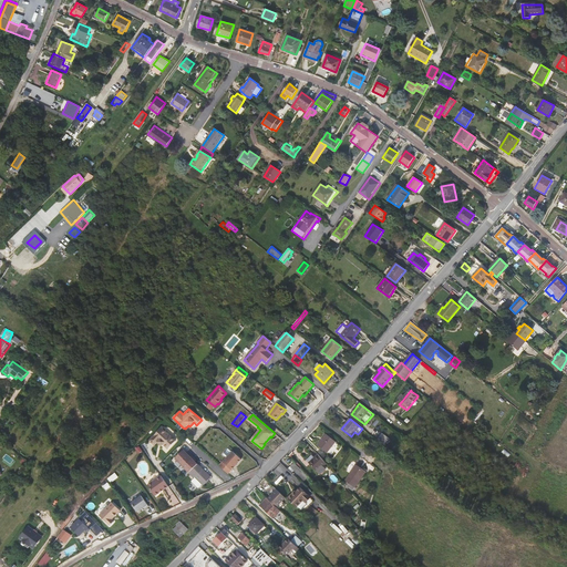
[(174,439),(160,425),(147,437),(153,443),(155,440),(156,441),(158,439),(161,442),(166,446),(174,439)]
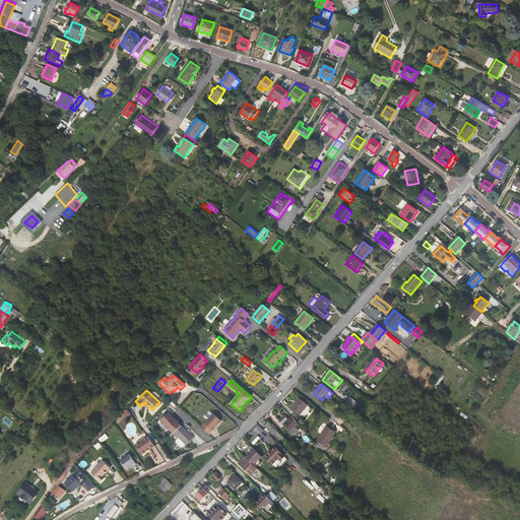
[(350,397),(345,403),(352,408),(358,402),(350,397)]
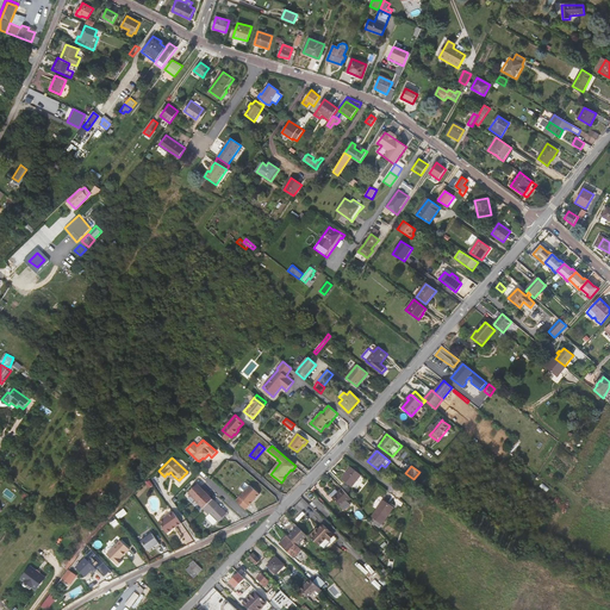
[(361,475),(350,467),(341,479),(352,487),(361,475)]
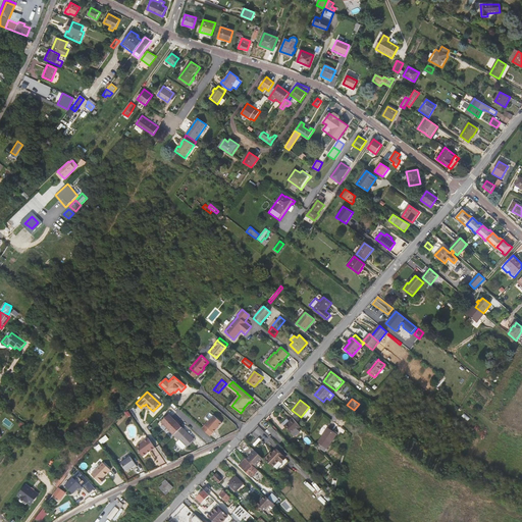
[(302,416),(305,418),(312,411),(309,409),(302,416)]
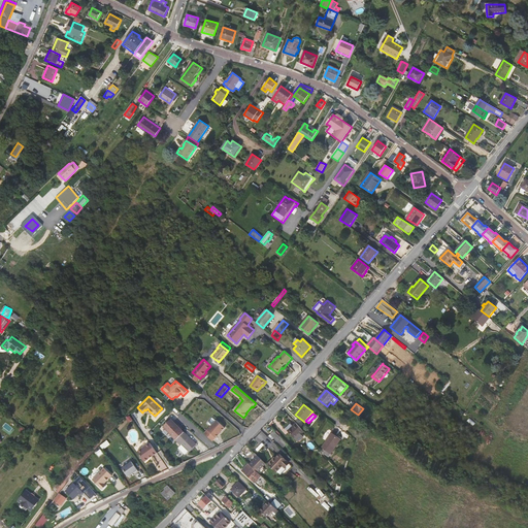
[(164,427),(170,433),(179,425),(176,422),(174,423),(171,420),(164,427)]
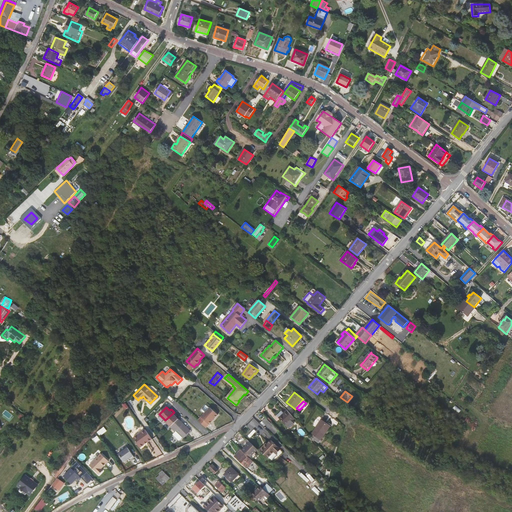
[(198,420),(205,427),(218,414),(210,407),(198,420)]
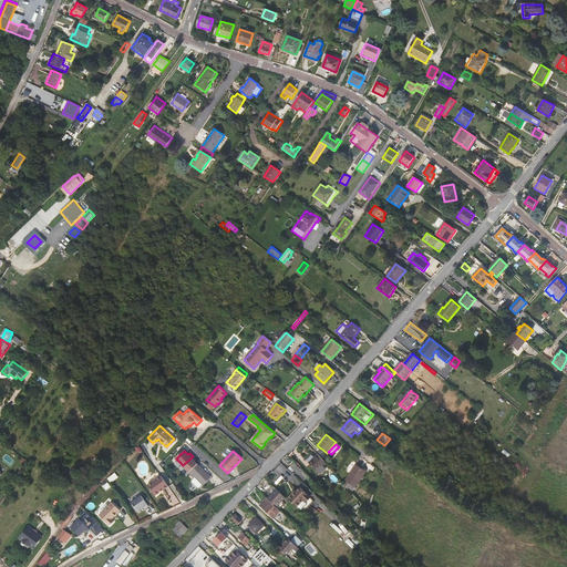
[(318,454),(315,459),(316,460),(310,464),(318,473),(320,475),(323,472),(326,470),(323,466),(326,463),(318,454)]
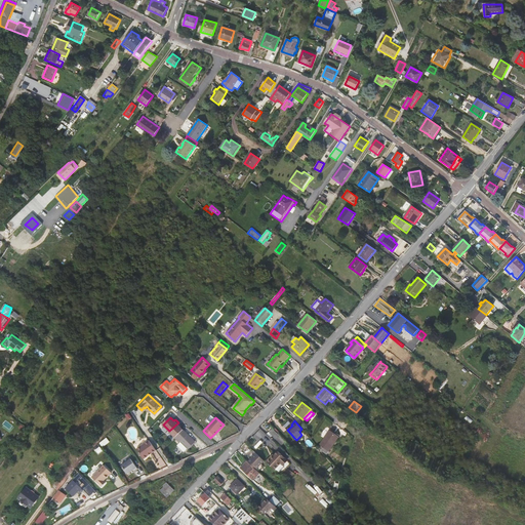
[(169,431),(176,438),(184,431),(179,427),(180,426),(178,422),(169,431)]
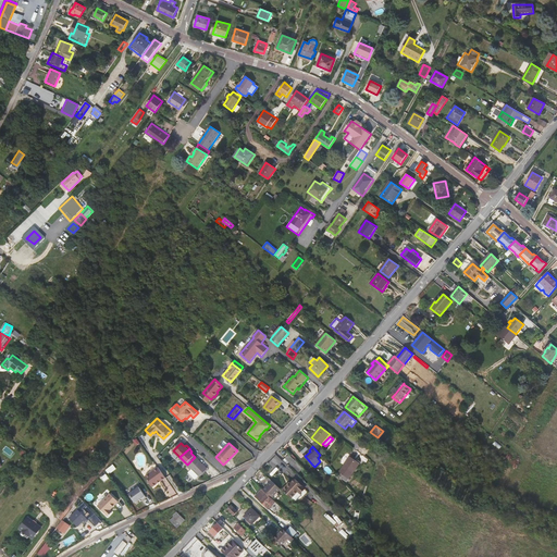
[(289,455),(285,458),(294,467),(299,472),(302,469),(289,455)]
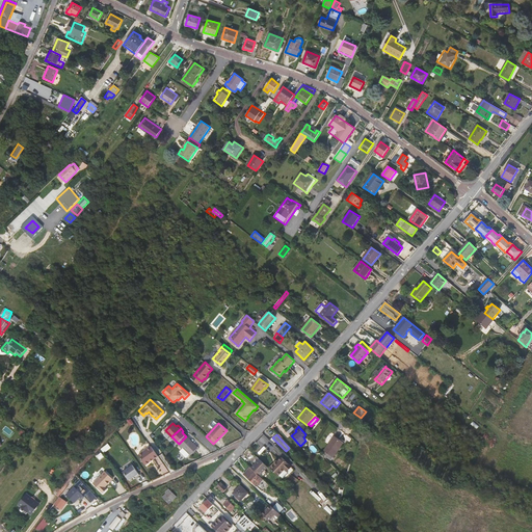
[(197,448),(186,436),(179,444),(183,449),(180,452),(187,458),(190,454),(190,455),(197,448)]
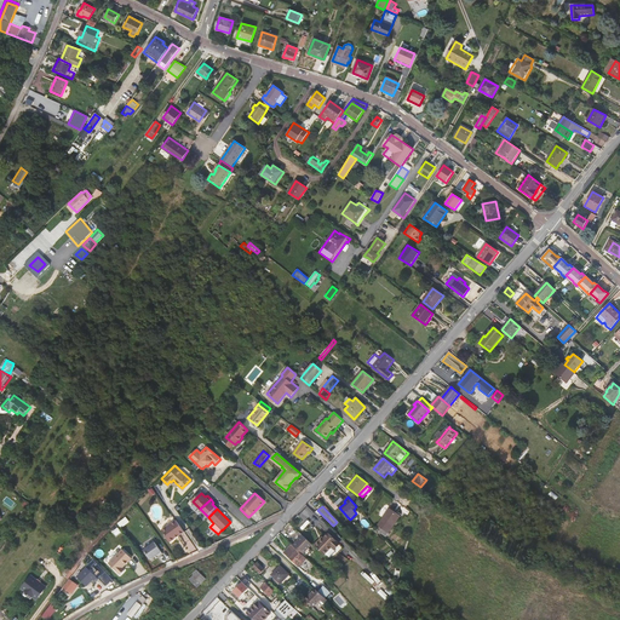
[(400,516),(389,509),(378,526),(382,528),(379,532),(386,537),(389,533),(400,516)]
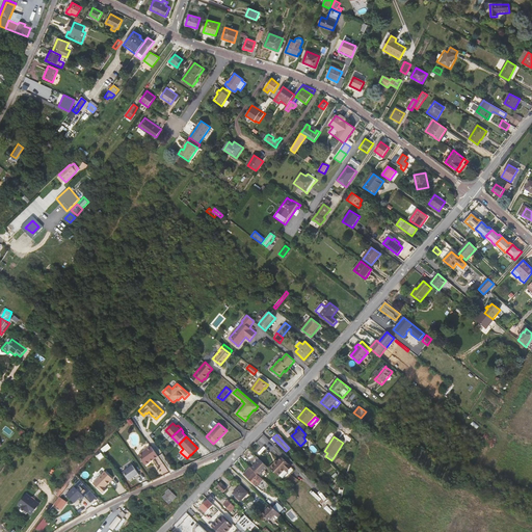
[(281,446),(272,437),(270,441),(278,448),(281,446)]
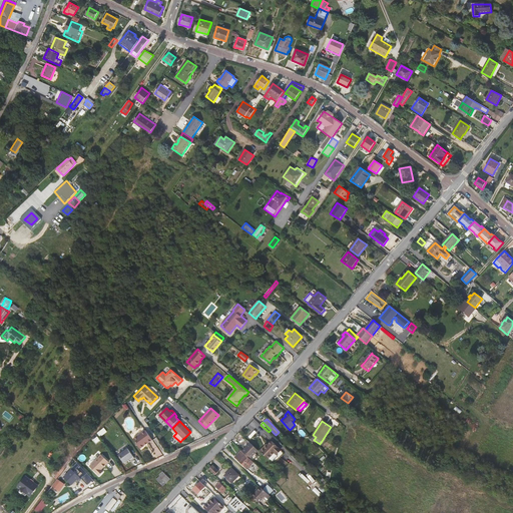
[(151,438),(144,428),(132,437),(139,447),(151,438)]
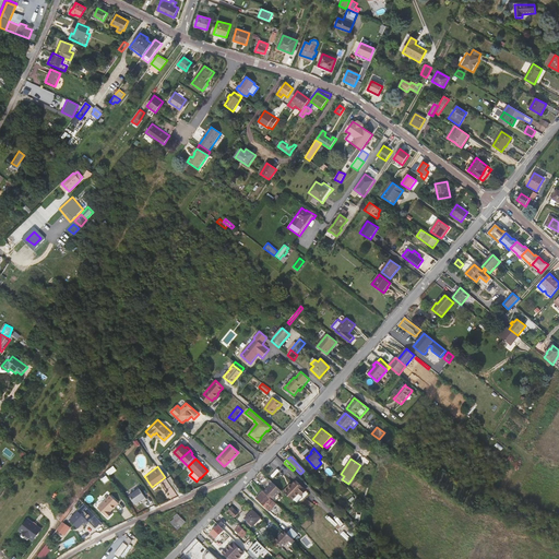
[(270,484),(263,491),(264,492),(272,499),(280,490),(269,479),(268,482),(270,484)]
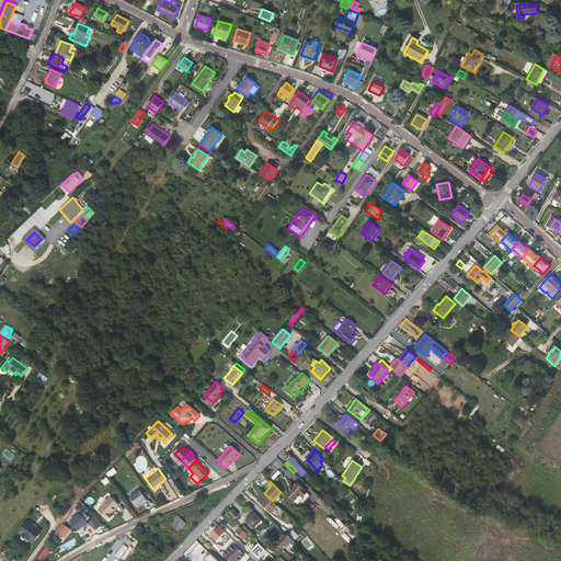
[(288,490),(284,493),(294,502),(295,504),(297,504),(302,499),(302,496),(307,492),(297,483),(293,488),(290,491),(288,490)]
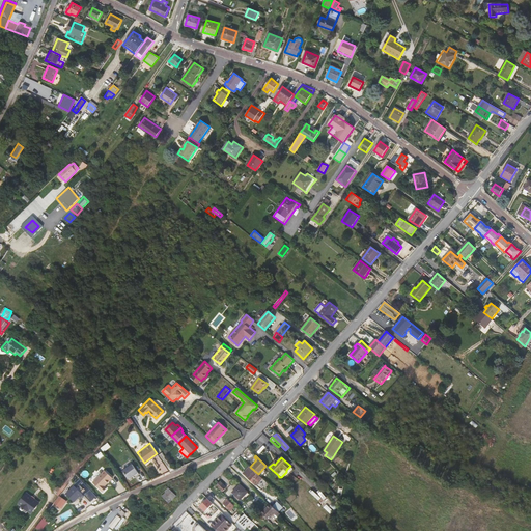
[(140,475),(134,465),(123,472),(130,480),(134,477),(135,476),(136,477),(140,475)]
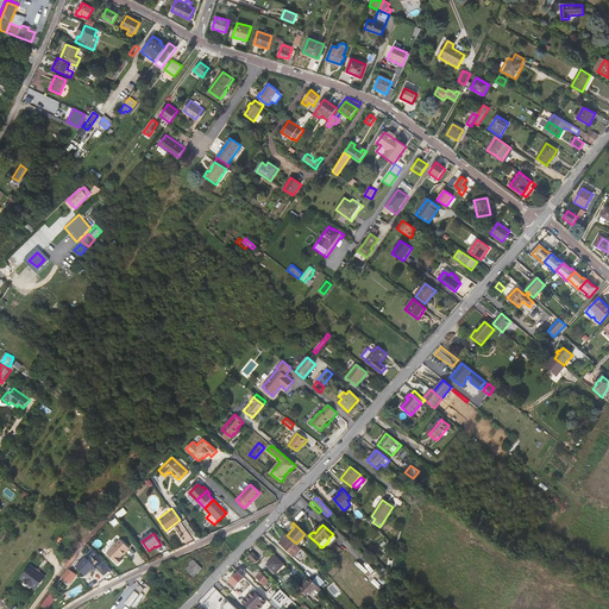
[(288,537),(281,545),(292,554),(299,547),(296,544),(288,537)]
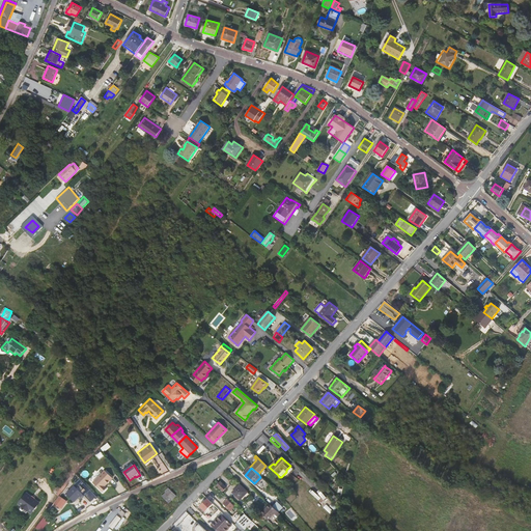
[(106,487),(104,485),(112,477),(105,470),(92,481),(103,492),(106,487)]
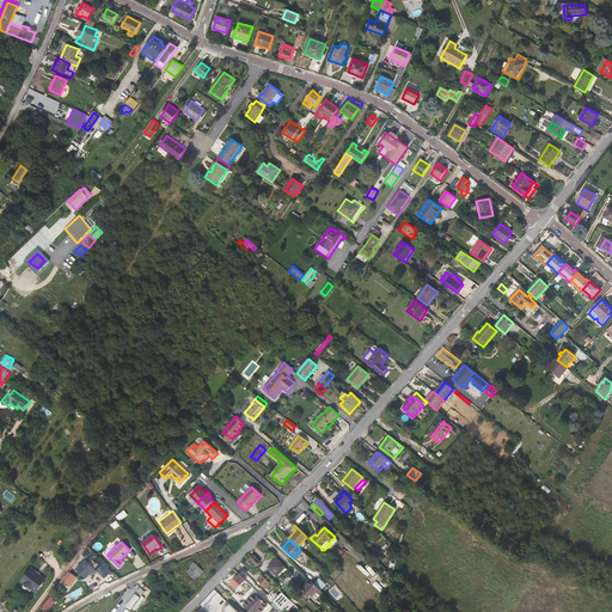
[(104,564),(93,554),(77,569),(85,577),(95,569),(97,571),(104,564)]
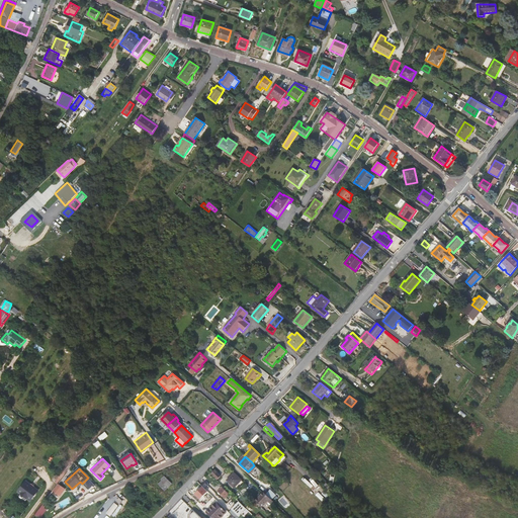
[(221,476),(214,470),(211,473),(218,480),(221,476)]
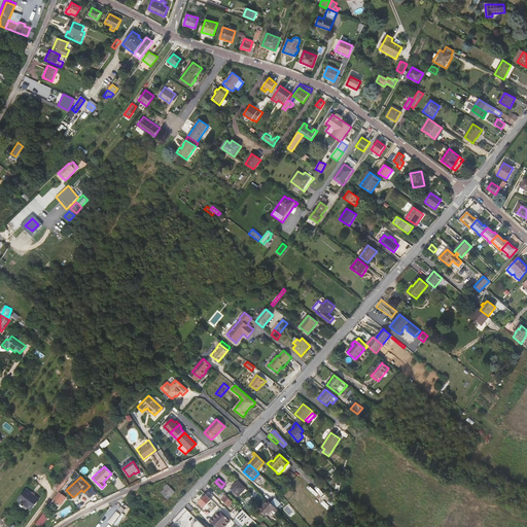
[(247,490),(239,483),(235,487),(234,486),(231,489),(238,496),(243,491),(245,493),(247,490)]
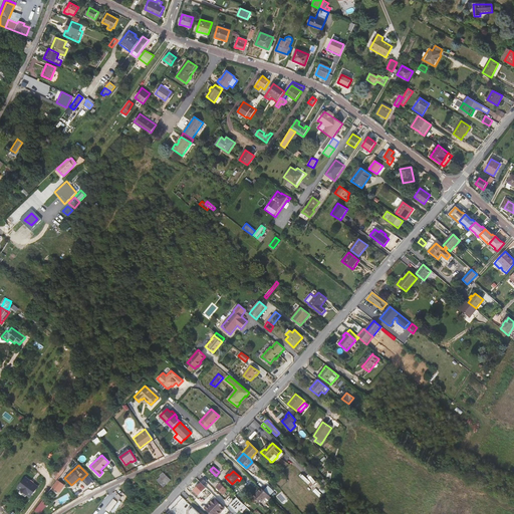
[(171,480),(164,473),(160,476),(161,477),(158,481),(164,487),(165,485),(167,487),(171,484),(169,482),(171,480)]
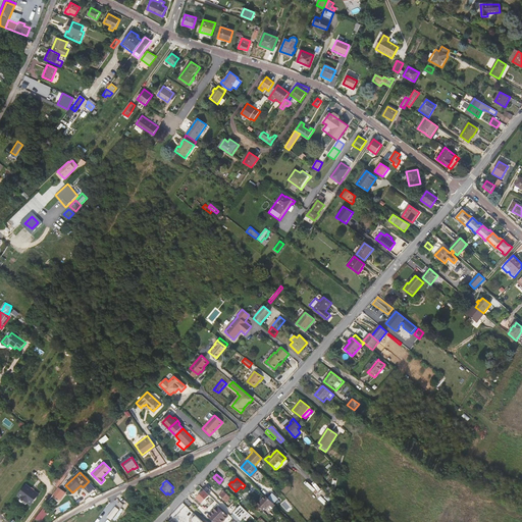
[(31,505),(38,494),(25,485),(17,496),(21,499),(28,503),(31,505)]
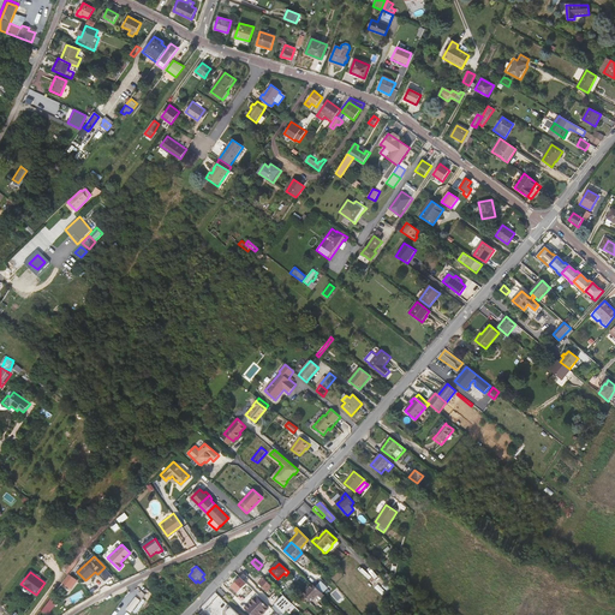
[(76,579),(70,574),(63,584),(69,587),(76,579)]
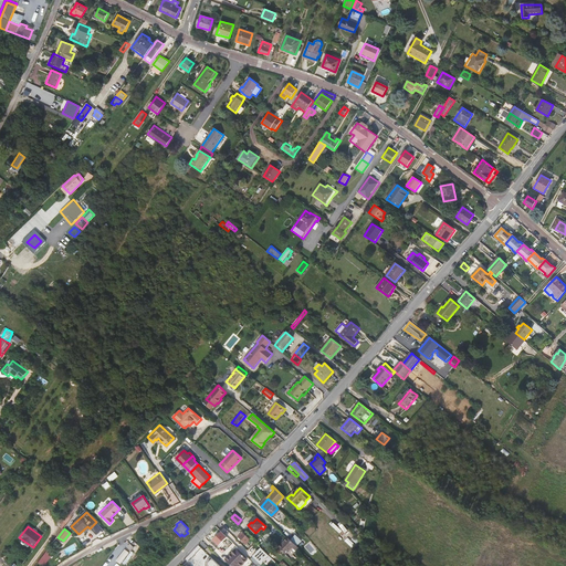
[(221,531),(212,540),(219,546),(228,537),(221,531)]
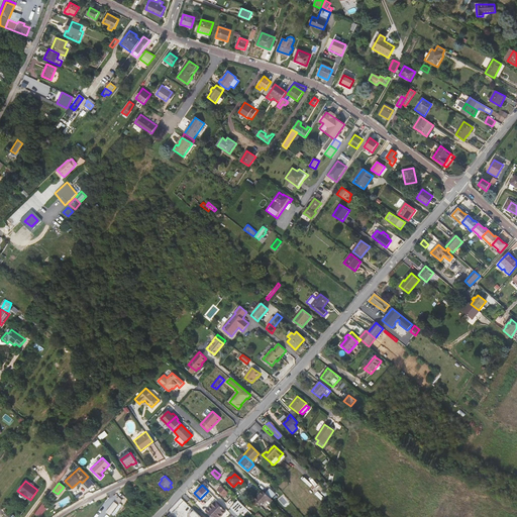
[(228,493),(221,487),(217,491),(224,497),(228,493)]
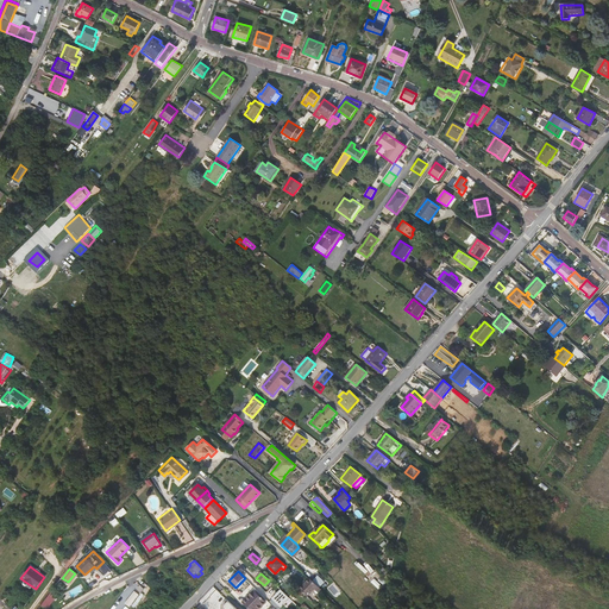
[(300,589),(308,596),(318,586),(313,582),(309,578),(300,589)]
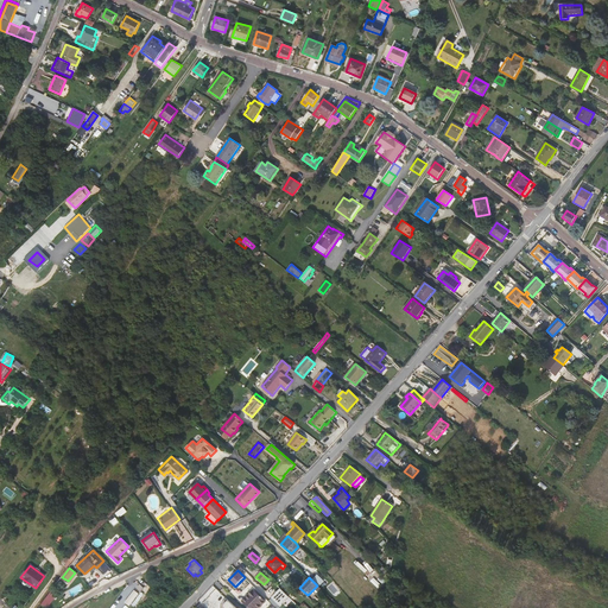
[(119,599),(126,602),(133,588),(127,584),(119,599)]
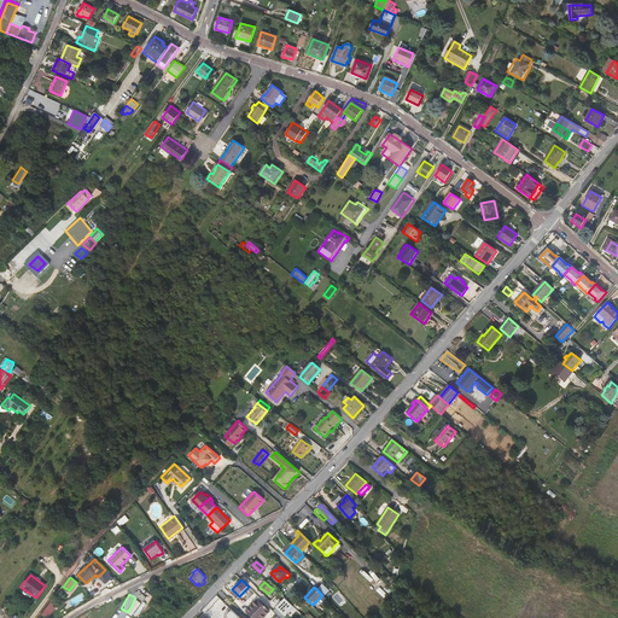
[(322,595),(313,605),(318,610),(327,599),(324,595),(322,595)]
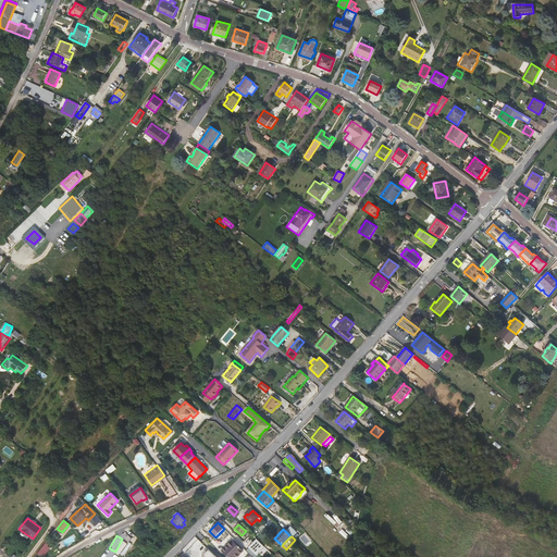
[(124,540),(114,552),(119,555),(127,543),(124,540)]
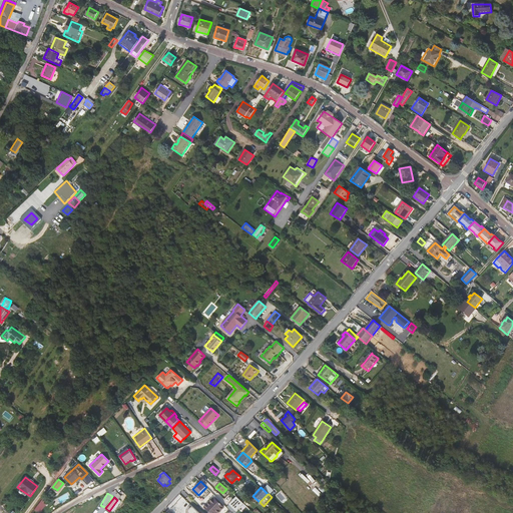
[(209,512),(218,512),(224,508),(213,498),(204,507),(209,512)]
